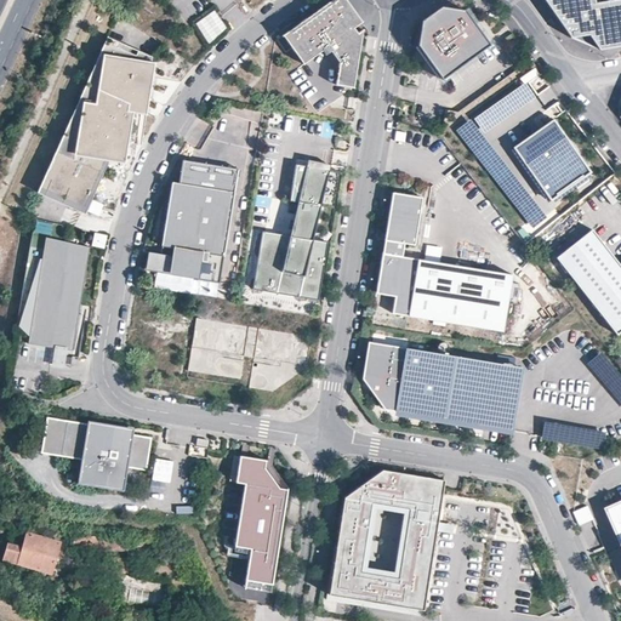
[(353,28),(362,22),(346,0),(331,0),(283,35),(303,64),(330,45),(353,28)]
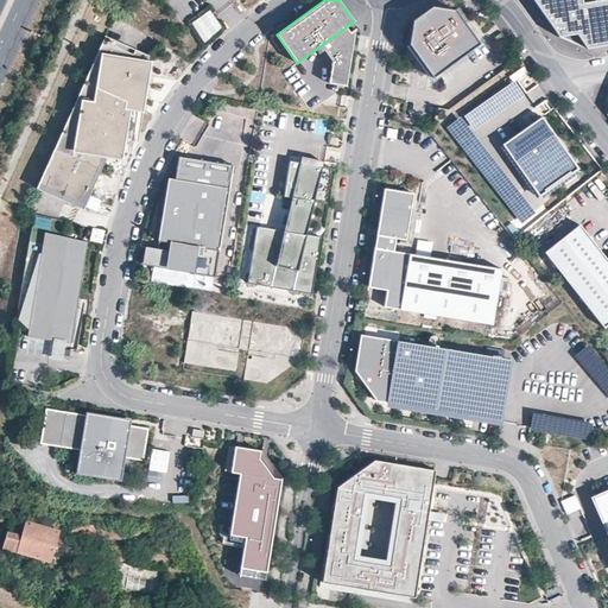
[(593,46),(607,43),(607,0),(605,0),(603,0),(602,0),(536,0),(556,37),(582,31),(593,46)]
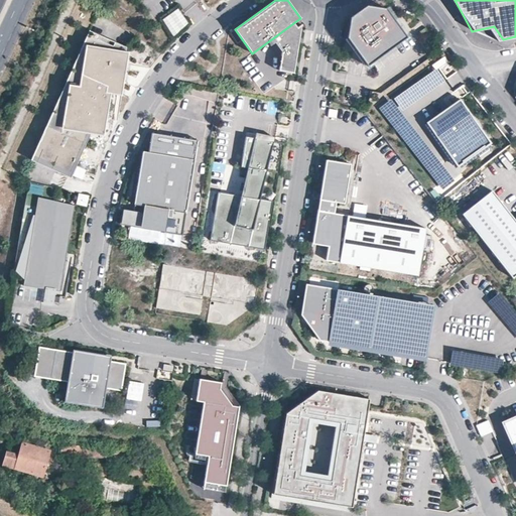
[(367,66),(406,37),(386,9),(366,6),(350,17),(347,37),(367,66)]
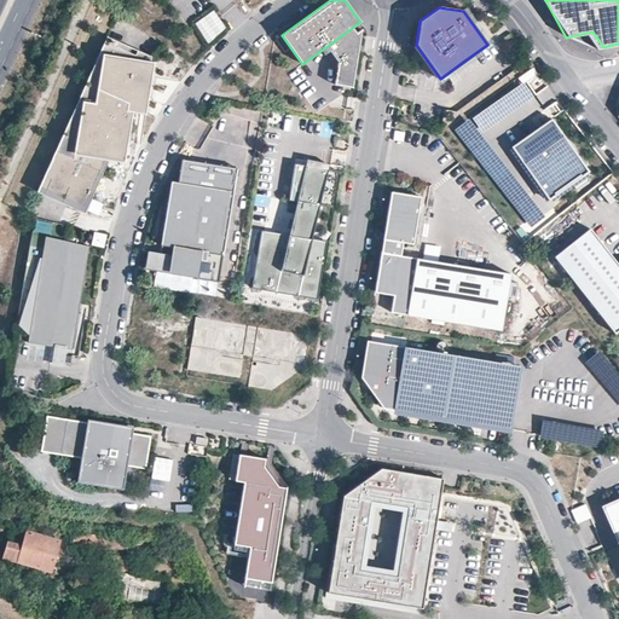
[(214,11),(195,24),(208,44),(227,30),(214,11)]
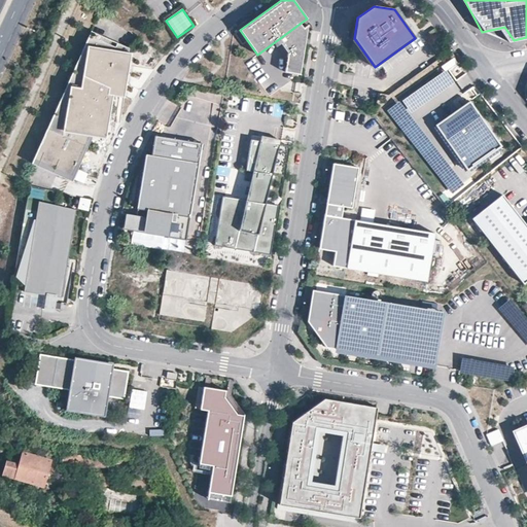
[(290,37),(304,28),(300,24),(280,38),(288,50),(290,37)]
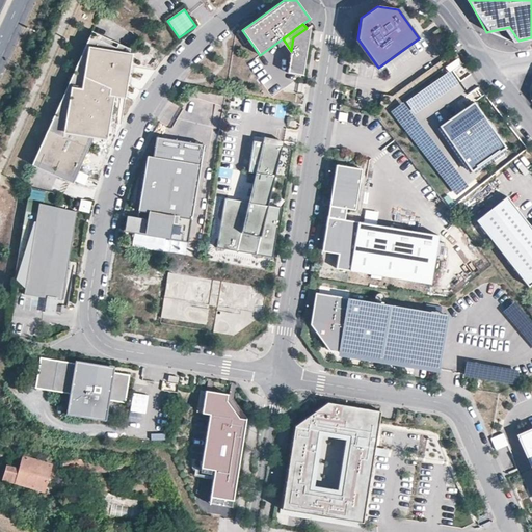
[(302,75),(311,25),(307,28),(293,37),(291,51),(288,73),(302,75)]
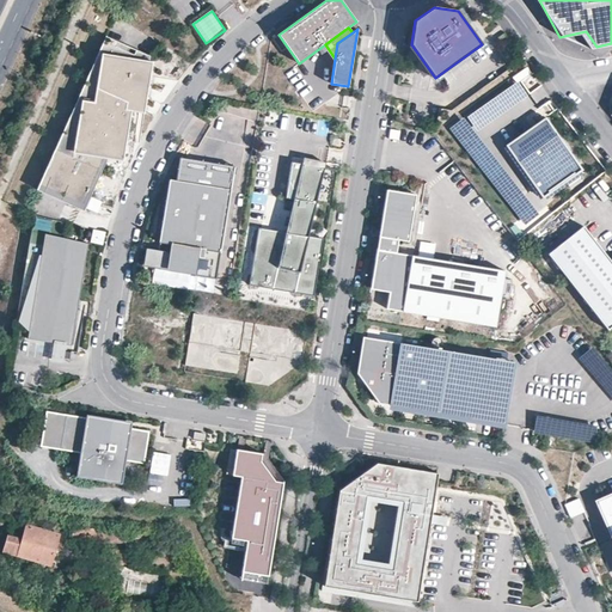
[(126,163),(134,114),(150,116),(157,66),(150,56),(110,38),(42,191),(81,209),(103,159),(126,163)]
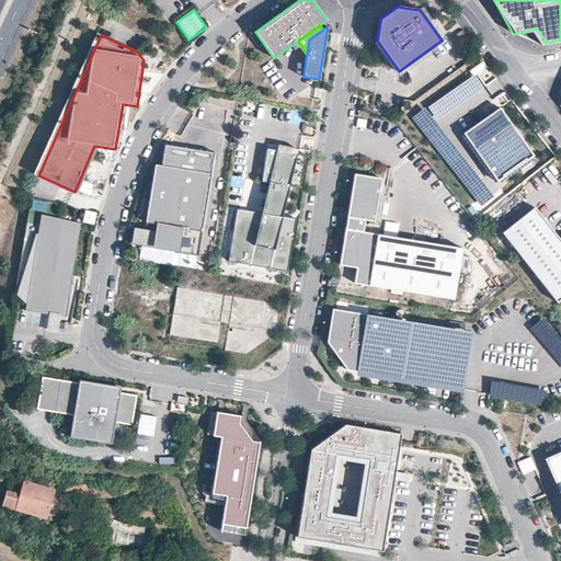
[(474,75),(428,105),(437,118),(483,88),(474,75)]
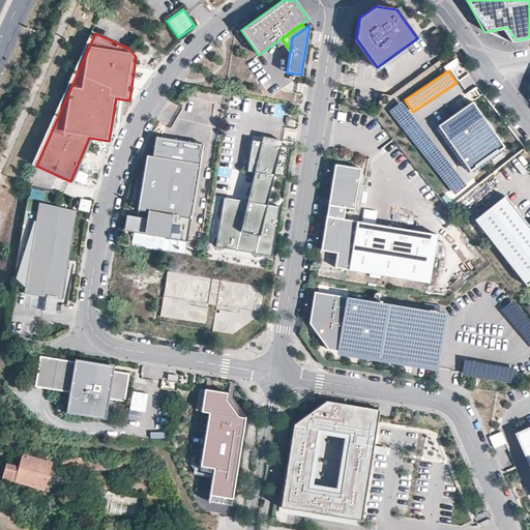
[(453,195),(467,184),(403,101),(389,112),(453,195)]
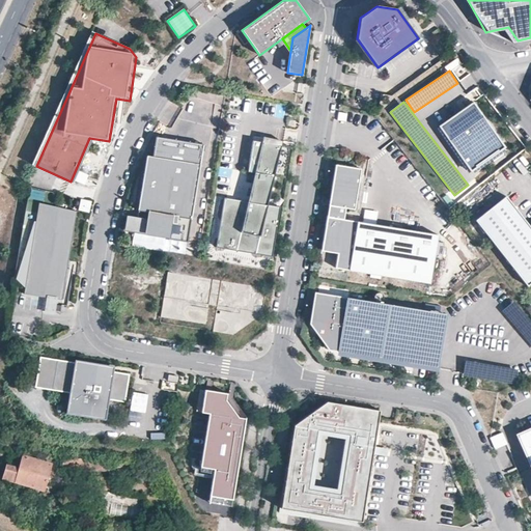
[(505,147),(473,102),(439,127),(471,171),(505,147)]
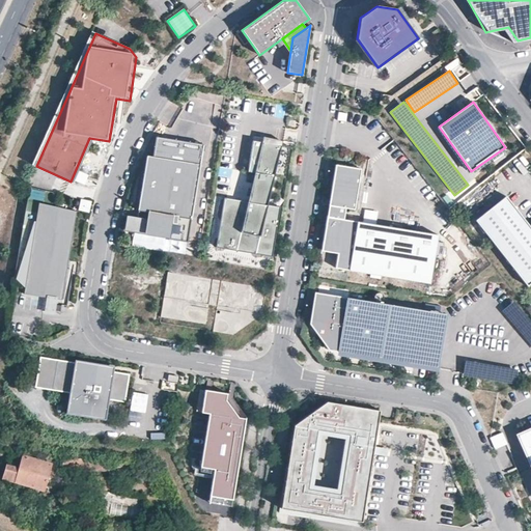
[(191,219),(203,144),(157,137),(154,157),(147,156),(138,211),(191,219)]
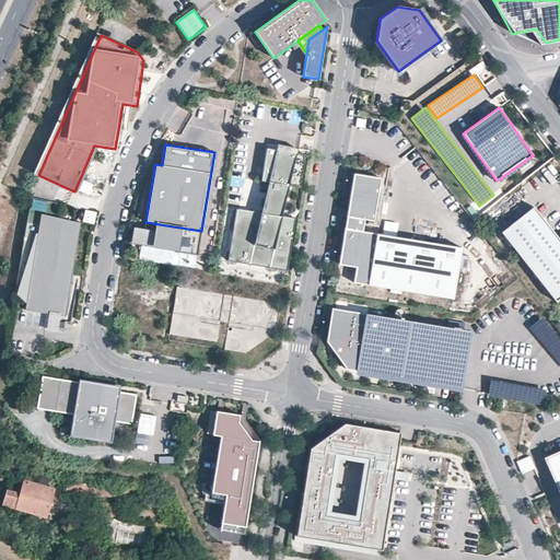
[(301,188),(306,154),(267,148),(261,182),(268,182),(289,186),(301,188)]
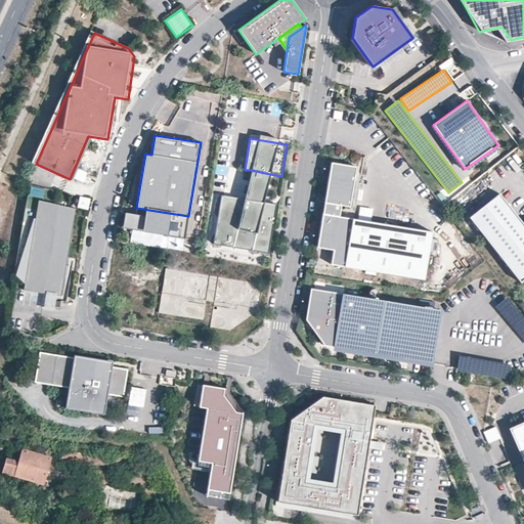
[(350,207),(356,167),(331,163),(324,203),(341,205),(350,207)]
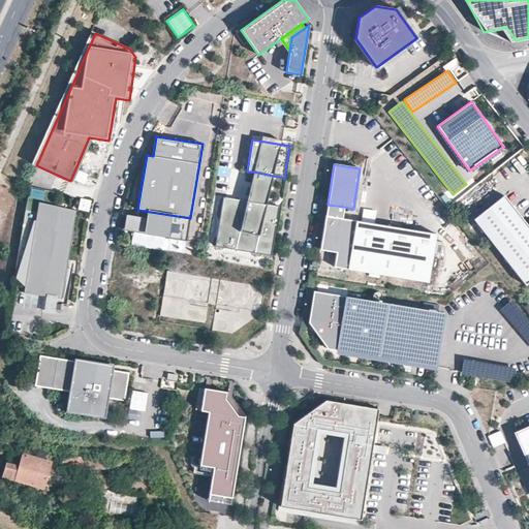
[(268,205),(273,176),(253,172),(248,200),(268,205)]
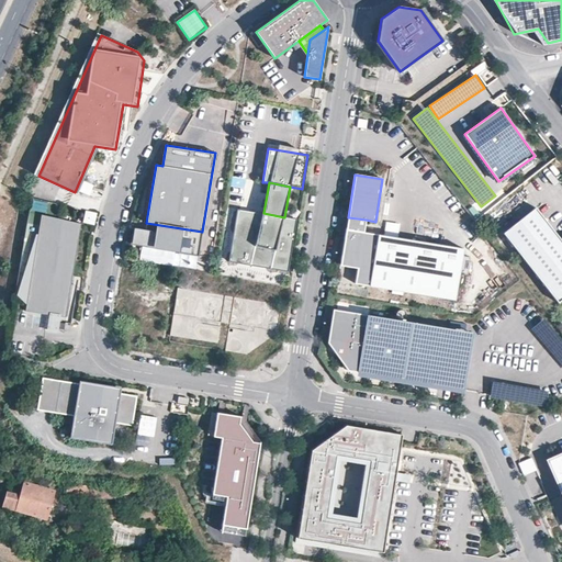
[(51,213),(52,204),(33,202),(32,210),(51,213)]
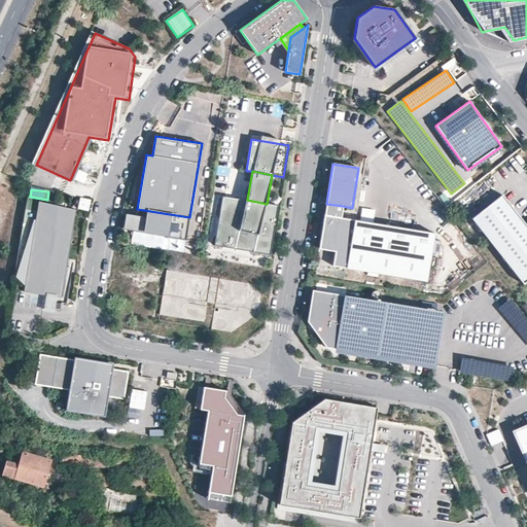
[(523,284),(526,280),(526,225),(502,195),(471,218),(523,284)]
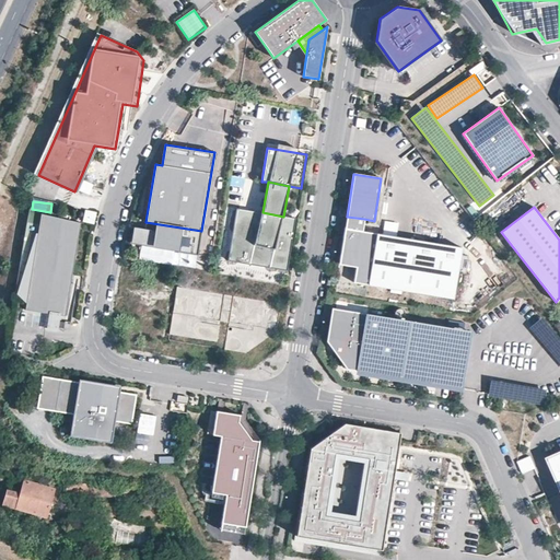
[(287,270),(295,218),(283,217),(263,212),(236,208),(228,260),(287,270)]
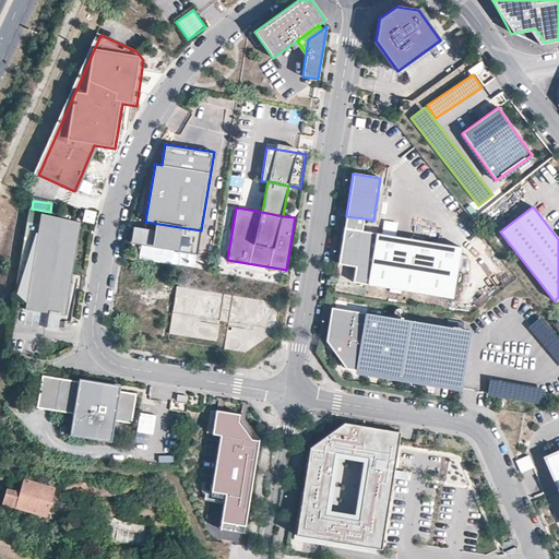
[(94,225),(97,213),(86,211),(83,223),(94,225)]
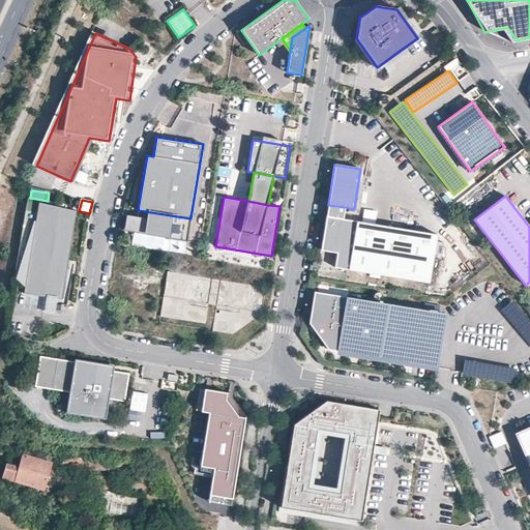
[(62,299),(77,211),(38,205),(24,293),(62,299)]
